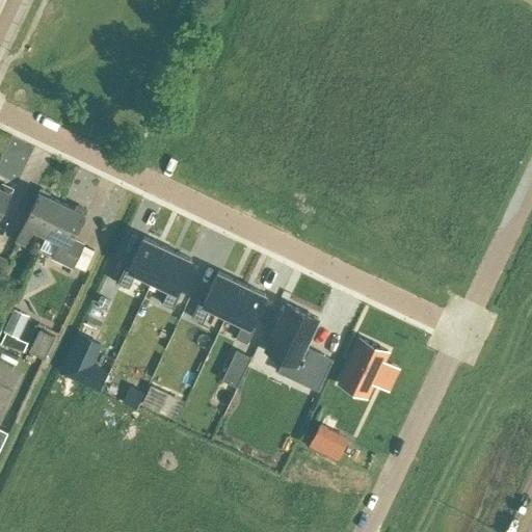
[(0,214),(12,188),(2,184),(1,187),(0,187),(0,214)]
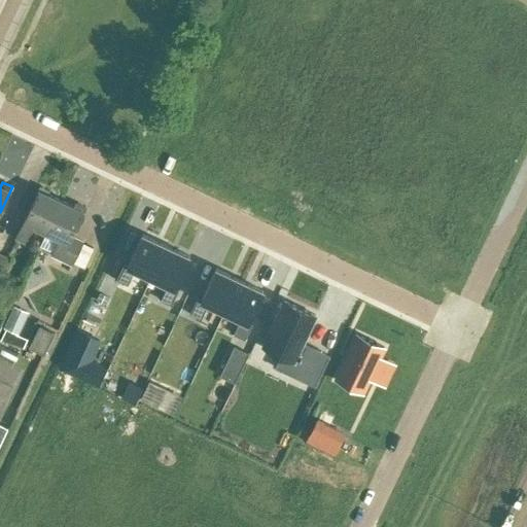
[(45,233),(61,201),(48,195),(49,190),(40,186),(15,238),(25,243),(33,226),(45,233)]
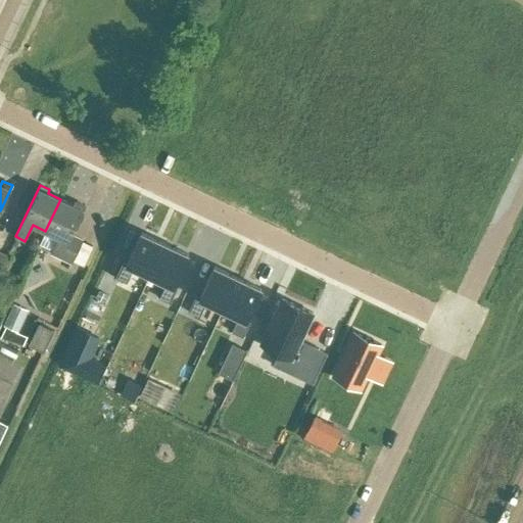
[(72,234),(85,206),(76,201),(74,205),(60,199),(45,231),(58,237),(51,253),(72,263),(83,239),(72,234)]
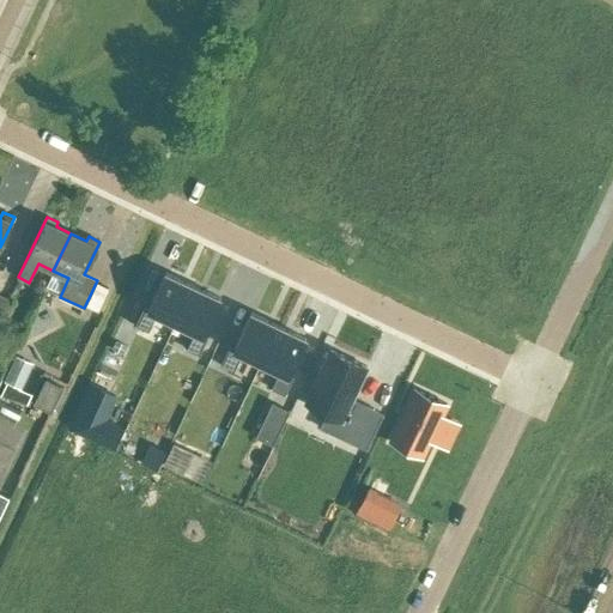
[(149,308),(139,327),(152,333),(161,316),(178,326),(196,287),(169,274),(152,310),(149,308)]
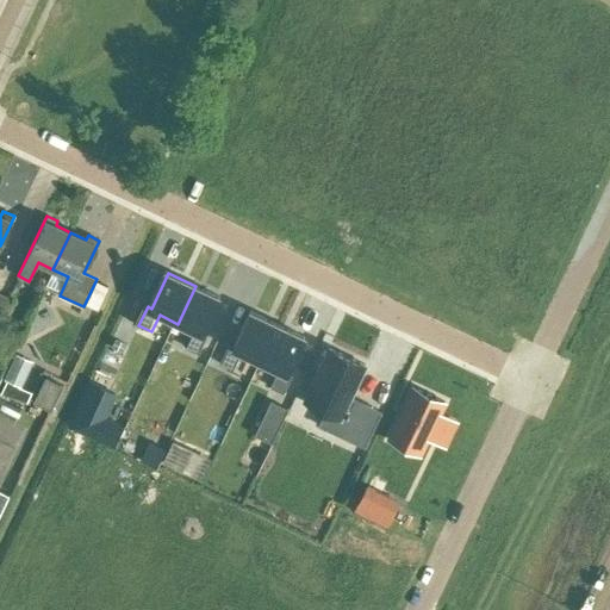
[(195,286),(178,324),(197,332),(190,349),(203,355),(211,336),(207,334),(223,299),(195,286)]
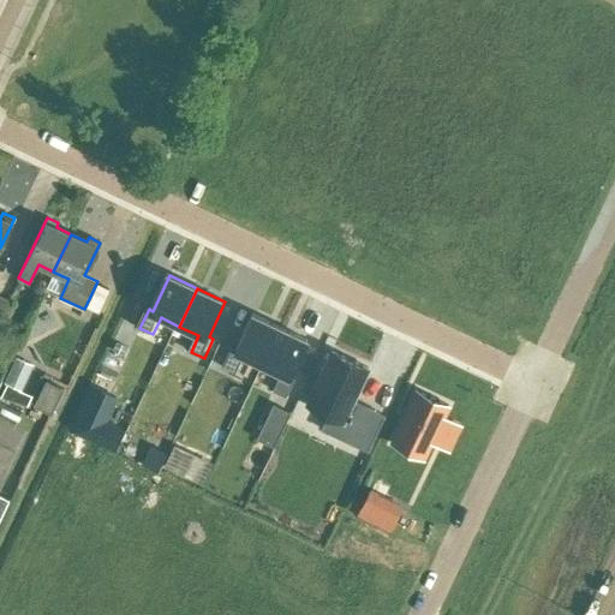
[(232,347),(224,366),(237,372),(244,357),(263,365),(281,327),(252,314),(237,350),(232,347)]
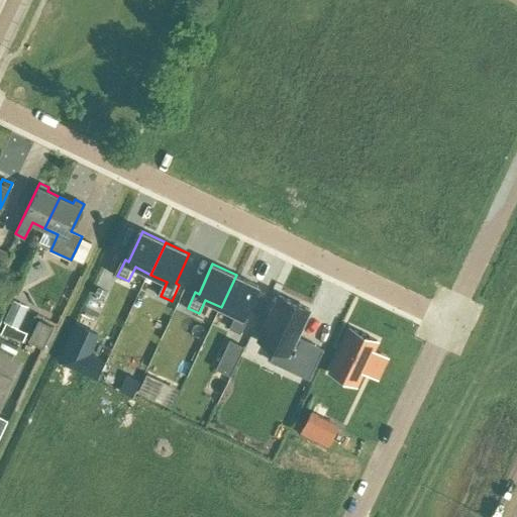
[(236,275),(221,307),(237,314),(230,328),(241,333),(249,317),(245,316),(260,286),(236,275)]
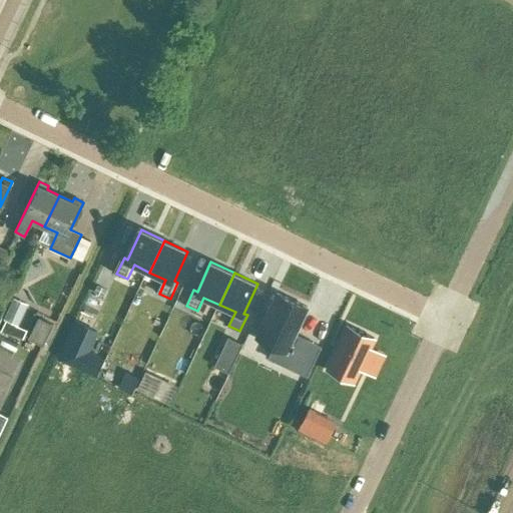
[(255,338),(274,347),(269,358),(307,376),(321,346),(295,334),(308,307),(277,293),(255,338)]
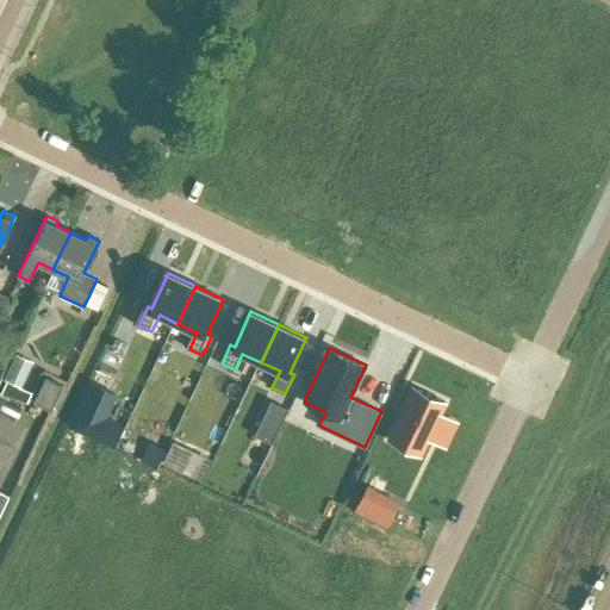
[(26,374),(10,366),(4,379),(20,387),(26,374)]
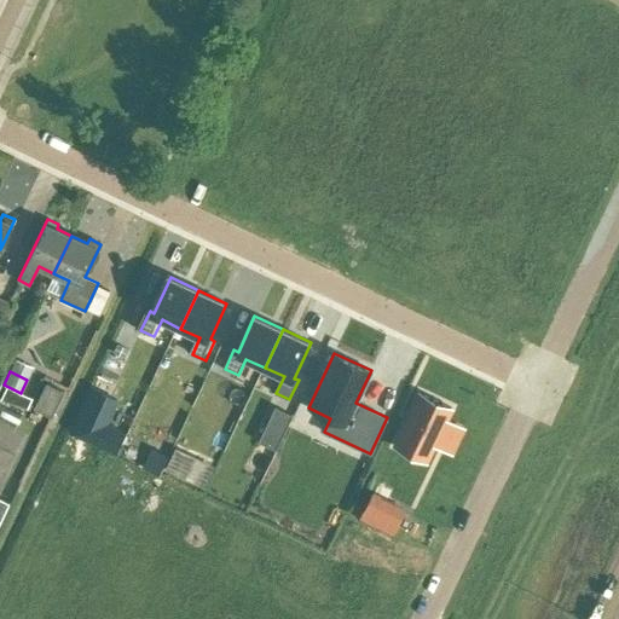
[(34,412),(52,421),(64,395),(46,387),(34,412)]
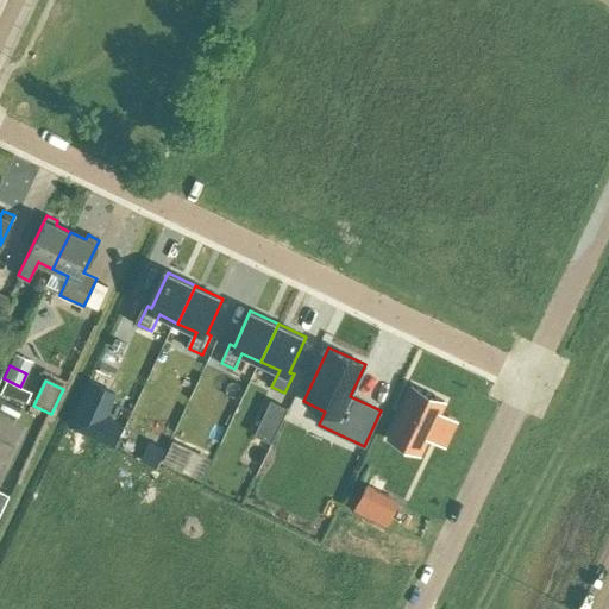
[(74,426),(113,445),(123,425),(105,416),(115,394),(93,383),(74,426)]
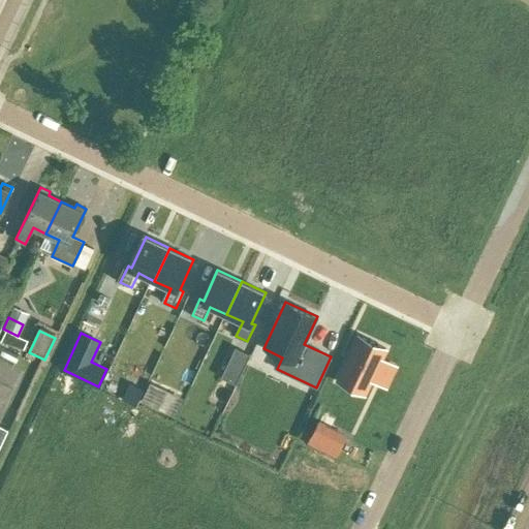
[(360,336),(338,381),(365,395),(371,381),(381,359),(385,349),(360,336)]
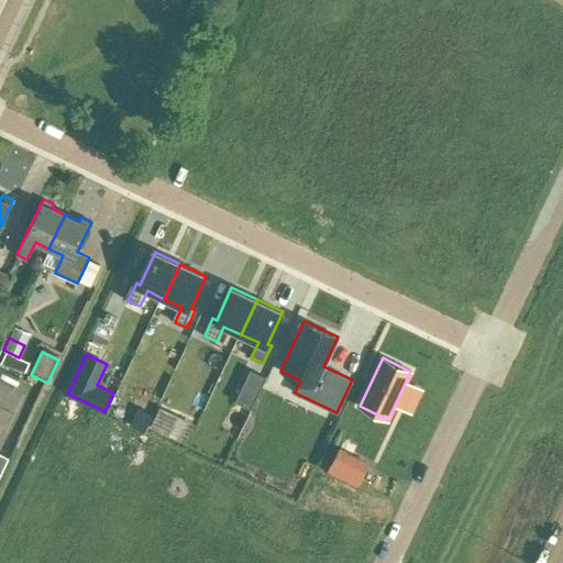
[(0,379),(14,386),(19,377),(0,367),(0,379)]
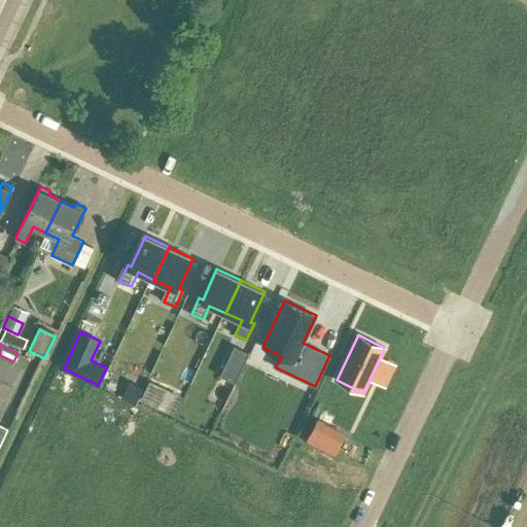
[(248,353),(234,346),(219,376),(235,383),(248,353)]
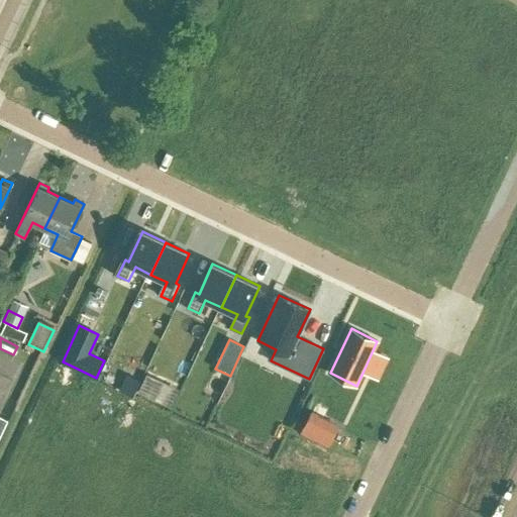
[(152,399),(160,385),(146,379),(139,393),(152,399)]
